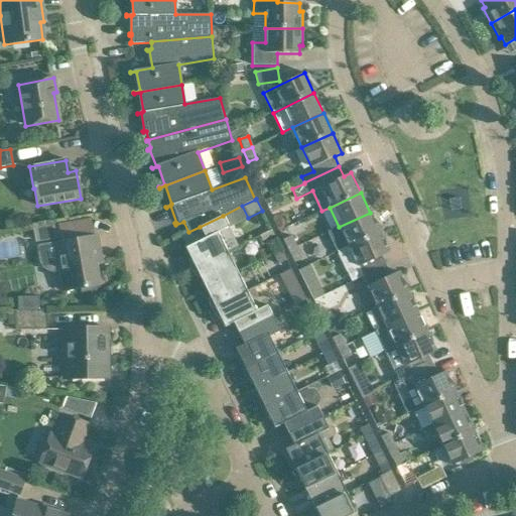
[(379,233),(370,213),(339,227),(349,247),(379,233)]
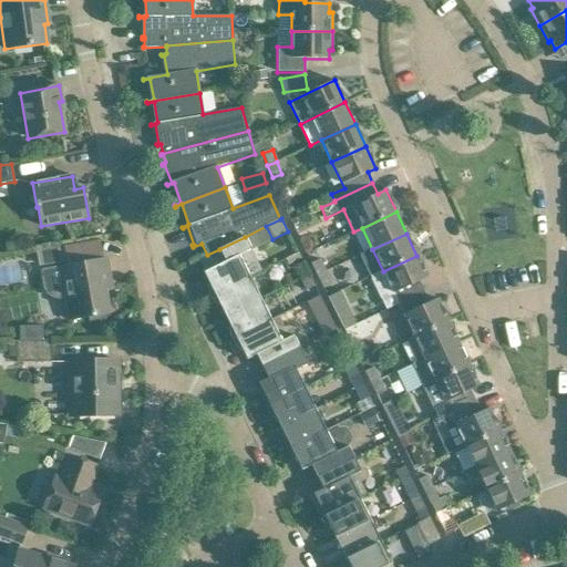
[(261,271),(250,249),(245,237),(219,249),(225,263),(203,272),(209,285),(207,286),(208,291),(210,297),(249,277),(261,271)]
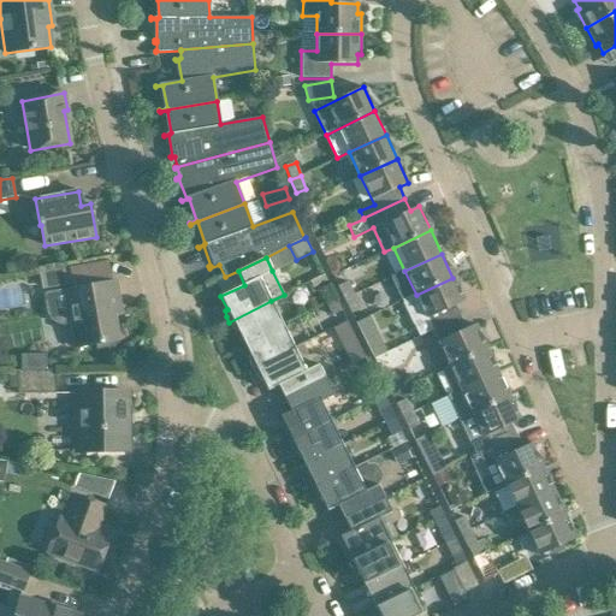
[(465,301),(452,278),(416,295),(403,301),(420,337),(433,331),(461,318),(455,306),(465,301)]
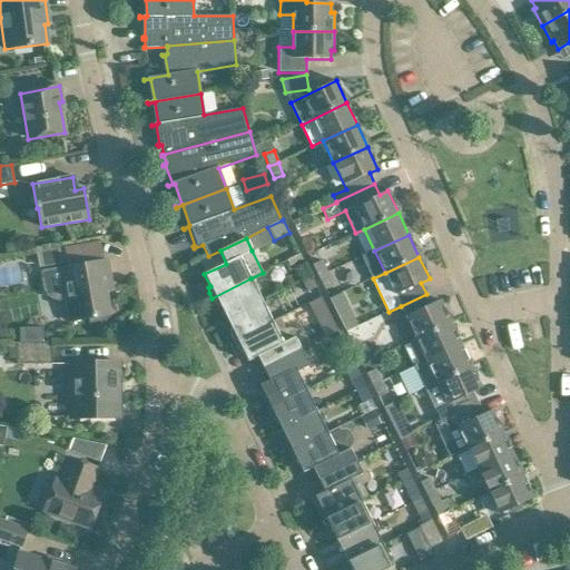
[(59,269),(41,273),(45,292),(46,294),(47,296),(49,298),(51,300),(55,301),(57,302),(60,302),(71,300),(76,321),(110,315),(105,283),(111,282),(107,261),(59,269)]
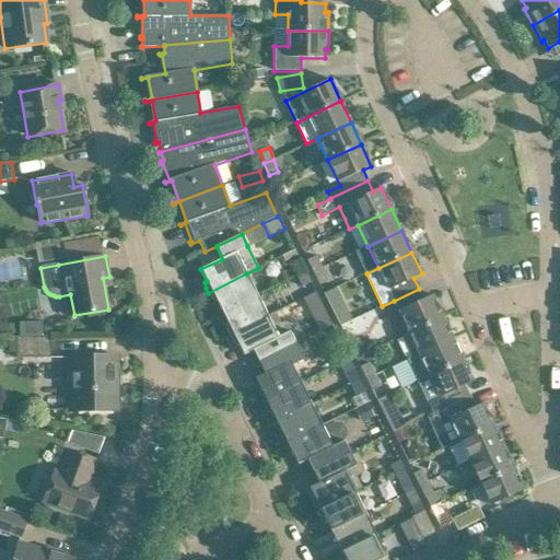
[(313,272),(315,271),(322,268),(316,256),(307,260),(313,272)]
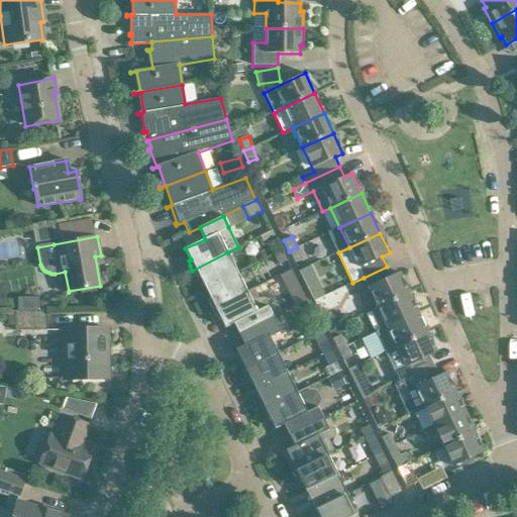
[(268,243),(274,254),(282,250),(276,239),(268,243)]
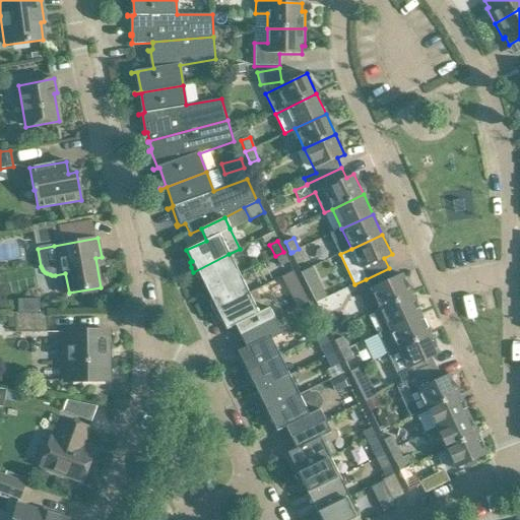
[(299,249),(293,252),(290,253),(296,264),(304,260),(299,249)]
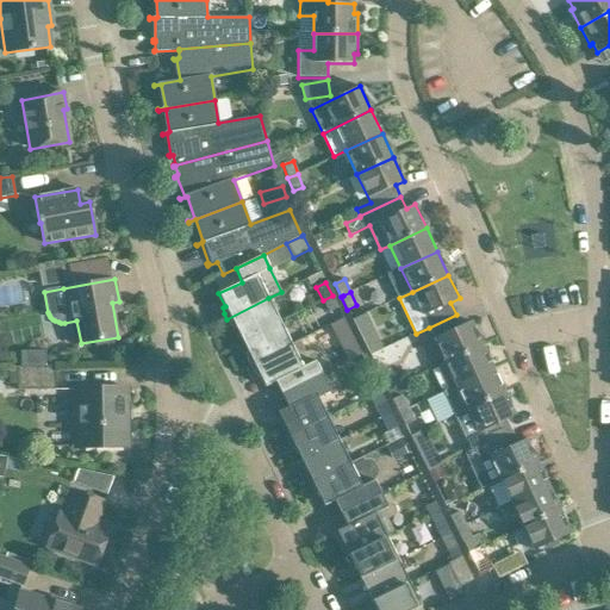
[(332,296),(323,300),(329,312),(338,307),(332,296)]
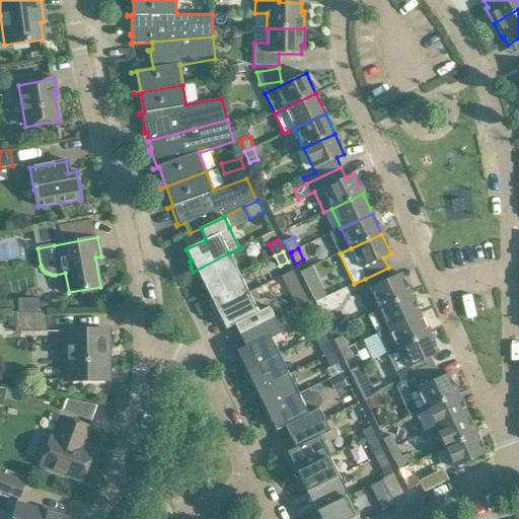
[(206,289),(237,274),(228,253),(193,272),(195,276),(199,280),(201,279),(206,289)]
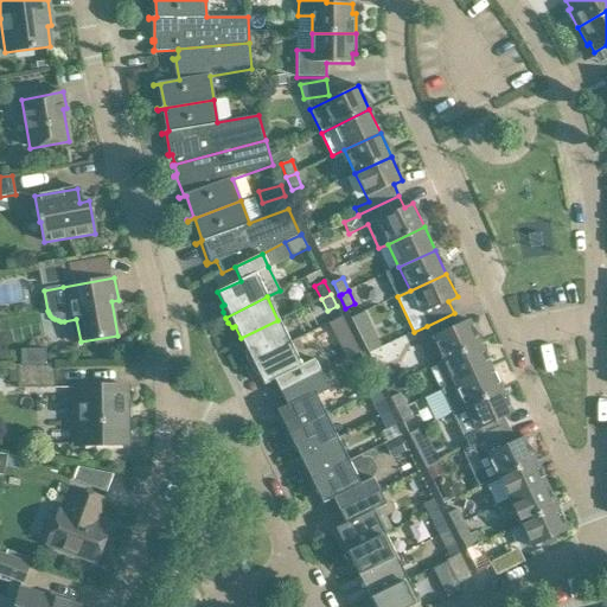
[(370,308),(377,332),(393,327),(385,304),(370,308)]
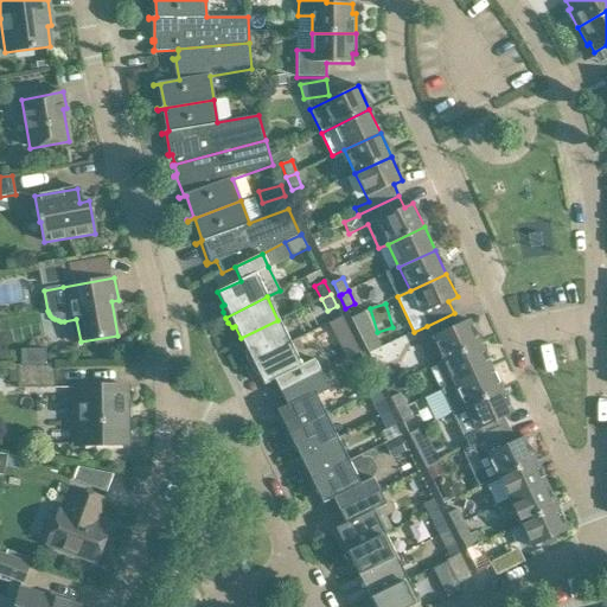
[(459,324),(454,313),(427,326),(432,337),(443,362),(479,344),(468,320),(459,324)]
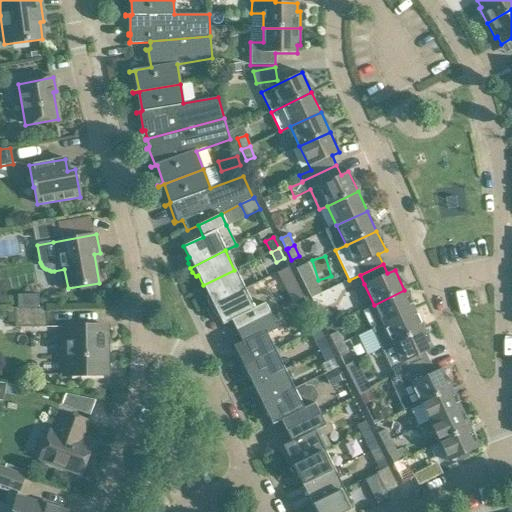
[(244,289),(234,270),(203,285),(208,296),(206,297),(207,302),(209,306),(244,289)]
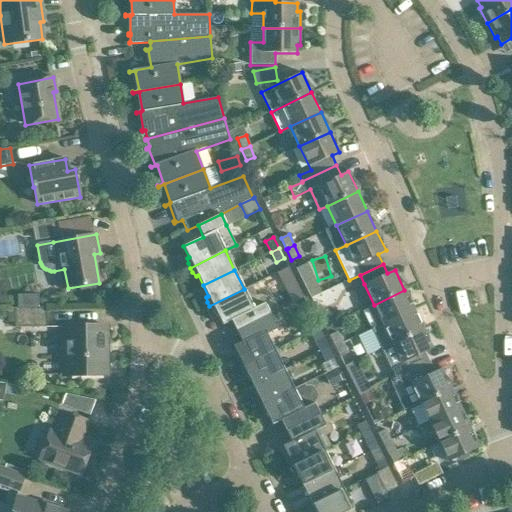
[(314,280),(304,285),(310,298),(321,293),(314,280)]
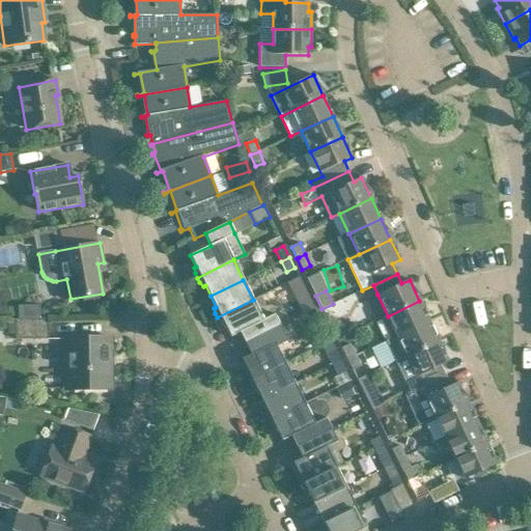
[(245,343),(280,326),(276,317),(277,315),(277,312),(277,310),(276,309),(275,308),(272,307),(271,307),(269,307),(267,308),(261,296),(253,300),(217,317),(220,323),(223,327),(225,326),(230,337),(240,332),(245,343)]
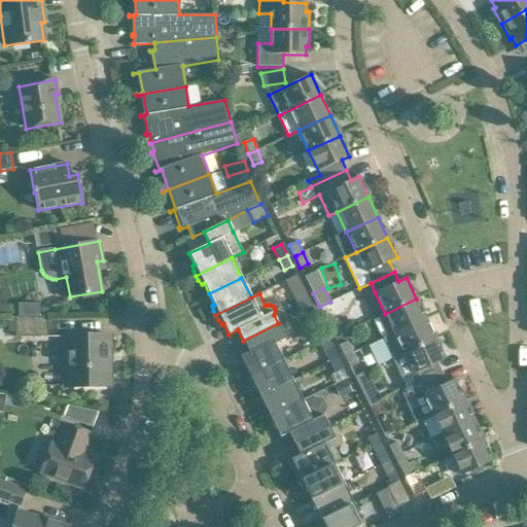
[(425,318),(416,299),(385,314),(378,316),(387,337),(394,334),(425,318)]
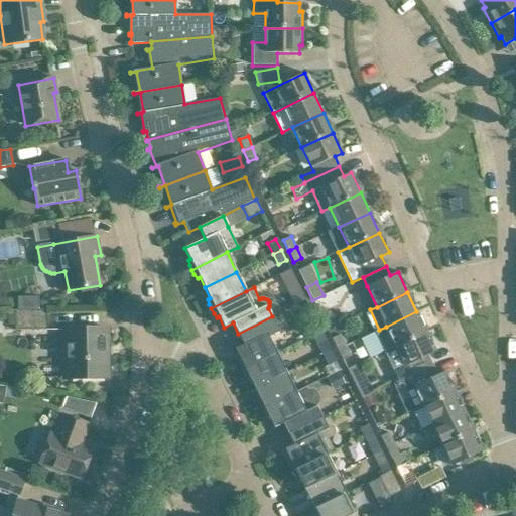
[(38,297),(17,298),(18,310),(38,309),(38,297)]
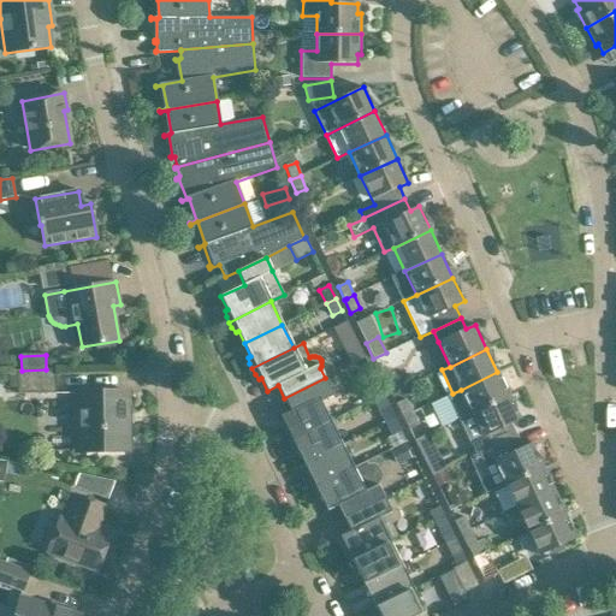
[(17,371),(18,395),(57,394),(55,369),(17,371)]
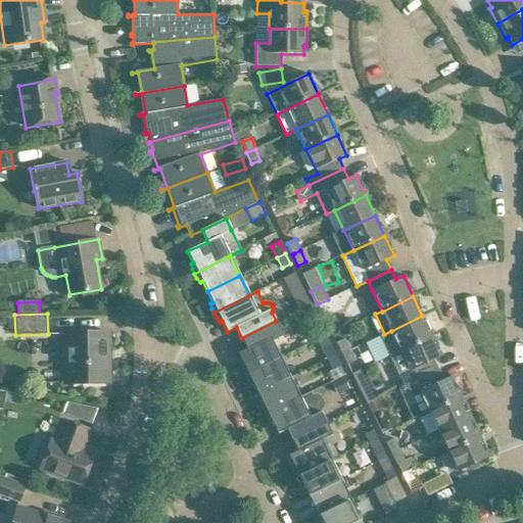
[(432,336),(422,316),(391,331),(400,351),(432,336)]
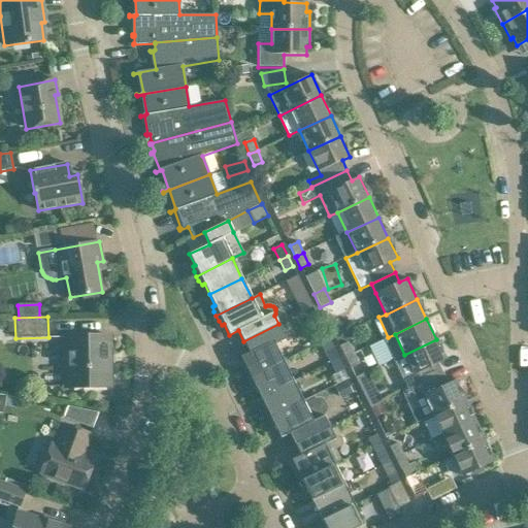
[(283,361),(275,345),(287,340),(278,324),(243,341),(250,353),(240,357),(245,368),(243,369),(244,374),(246,380),(283,361)]
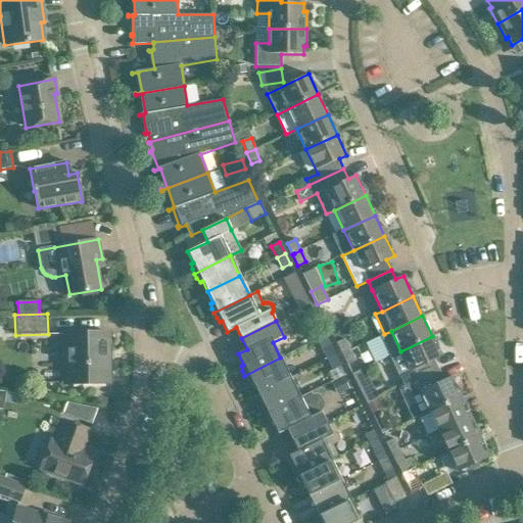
[(105,350),(108,350),(108,333),(64,334),(64,383),(109,383),(109,361),(105,361),(105,350)]
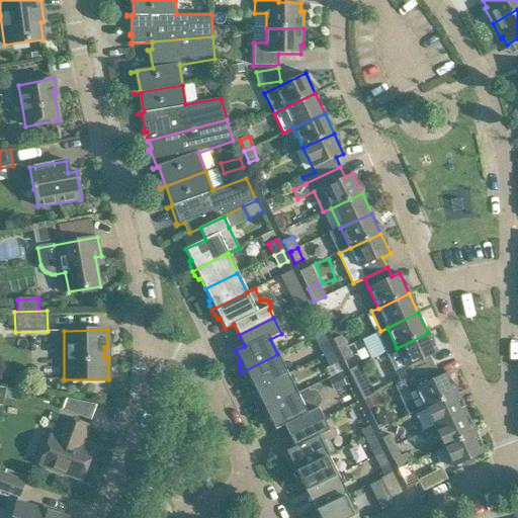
[(437,353),(428,333),(397,348),(386,352),(401,382),(411,378),(410,378),(434,366),(429,357),(437,353)]
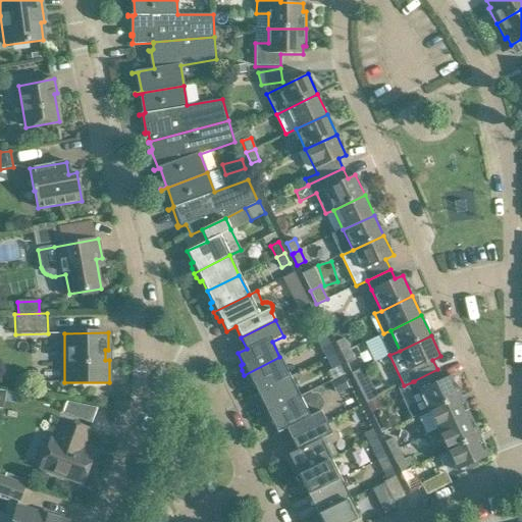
[(335,343),(341,354),(349,350),(344,338),(335,343)]
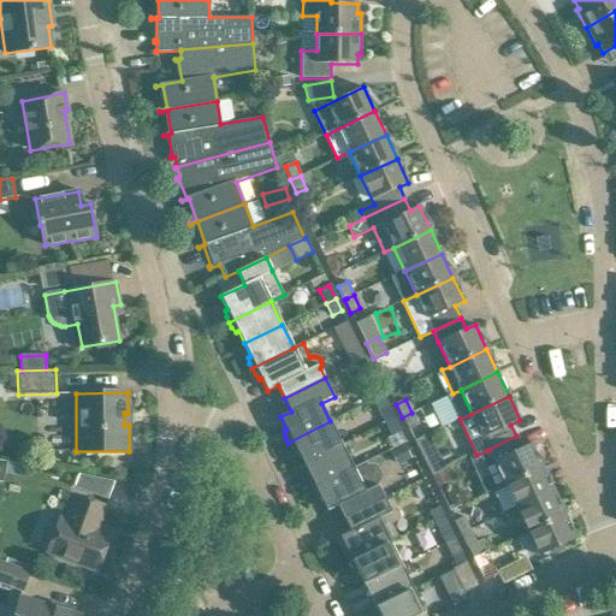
[(379,410),(385,424),(395,419),(389,406),(379,410)]
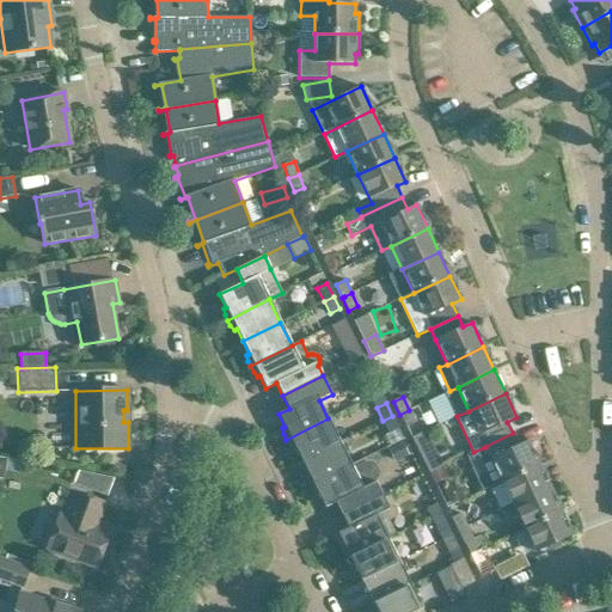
[(416,423),(409,410),(399,415),(407,427),(416,423)]
